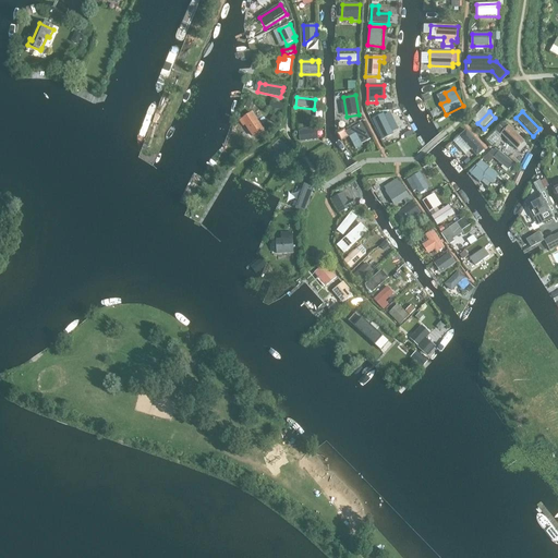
[(241,122),(244,126),(246,125),(254,137),(264,131),(252,114),(241,122)]
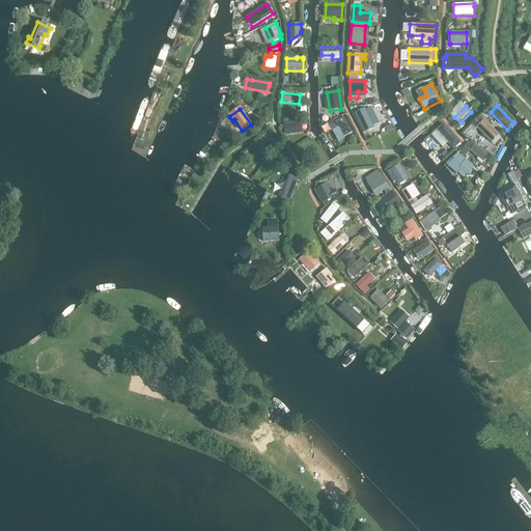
[(257,114),(262,118),(267,112),(260,109),(259,110),(257,114)]
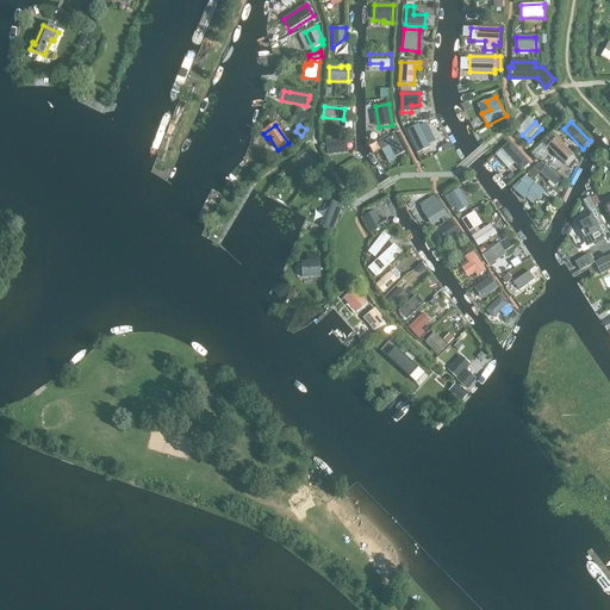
[(406,131),(418,154),(430,148),(419,125),(415,128),(414,125),(406,128),(408,130),(406,131)]
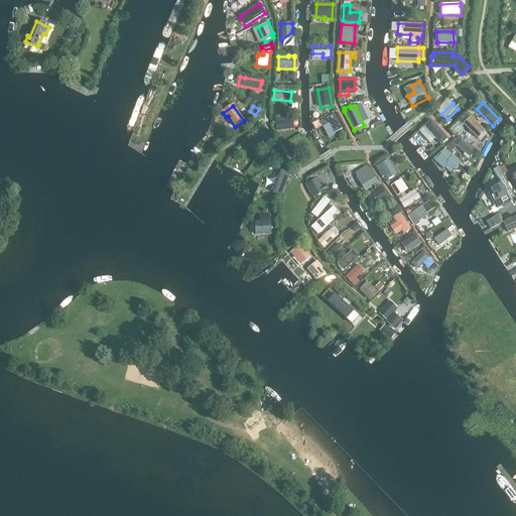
[(462,125),(470,117),(466,113),(459,122),(462,125)]
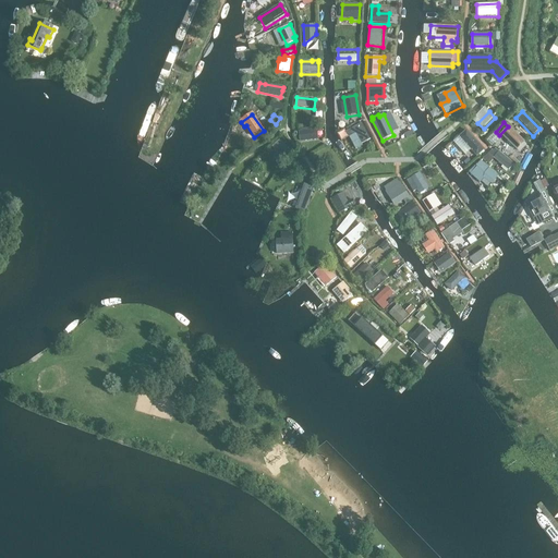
[(356,134),(362,144),(371,140),(362,123),(353,128),(352,126),(348,129),(349,130),(347,132),(349,137),(355,134),(356,134)]
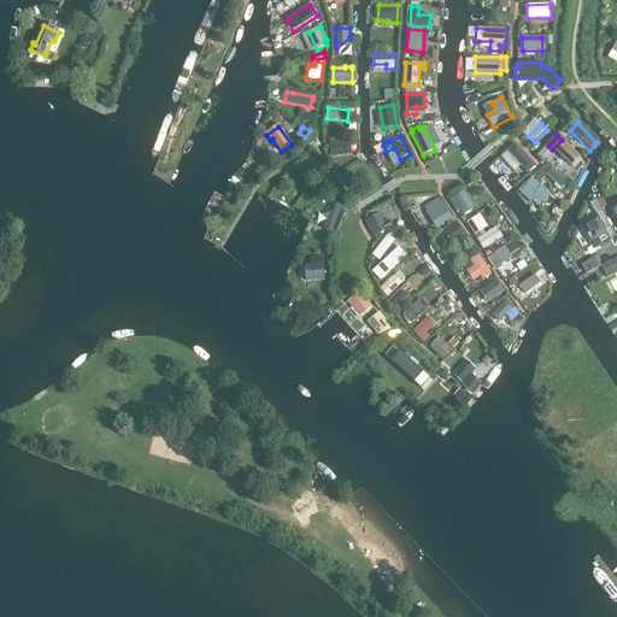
[(331,157),(345,156),(344,152),(352,151),(351,144),(330,146),(331,157)]
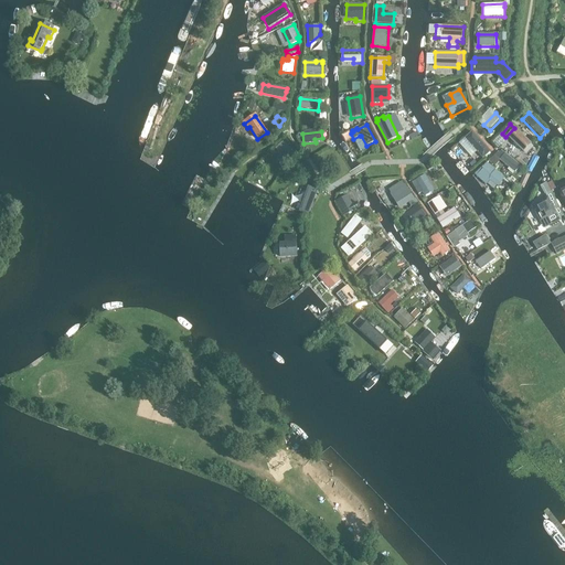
[(533,146),(516,131),(503,148),(518,161),(533,146)]
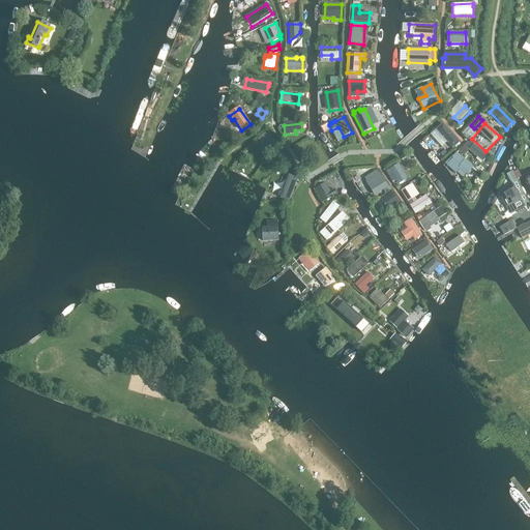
[(461,144),(442,125),(431,137),(448,154),(461,144)]
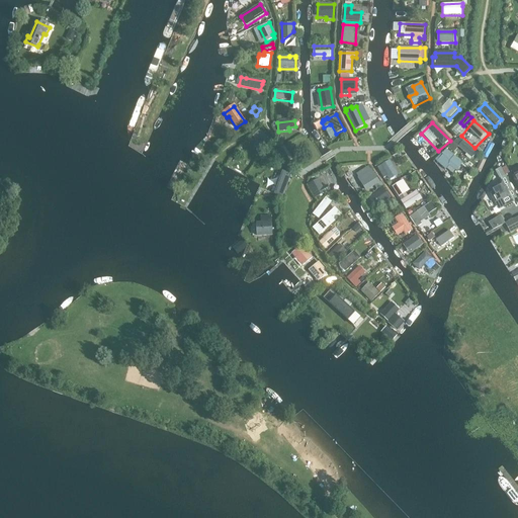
[(254,147),(259,152),(270,142),(263,135),(266,132),(262,127),(253,137),(258,143),(254,147)]
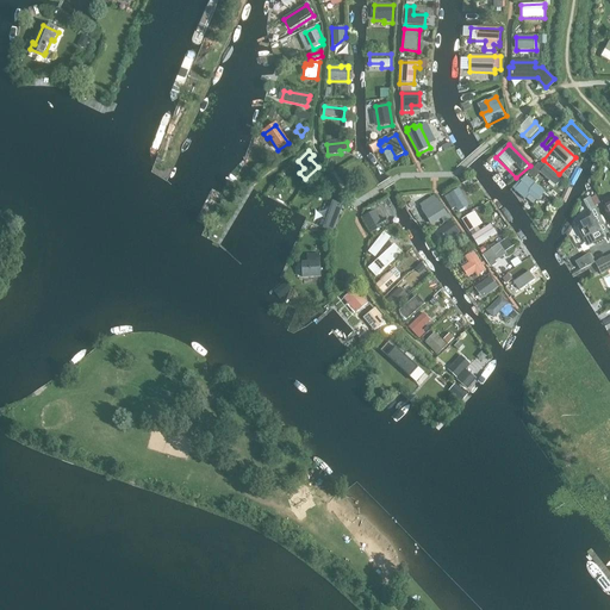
[(541,165),(536,169),(542,173),(547,166),(543,163),(542,166),(541,165)]
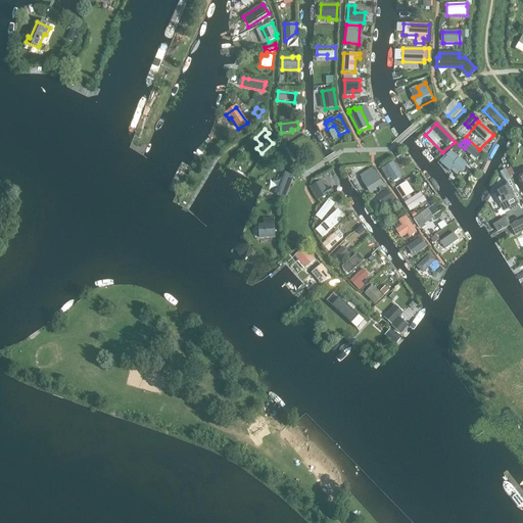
[(449,172),(454,168),(461,173),(467,165),(450,151),(446,155),(445,155),(439,161),(441,163),(449,172)]
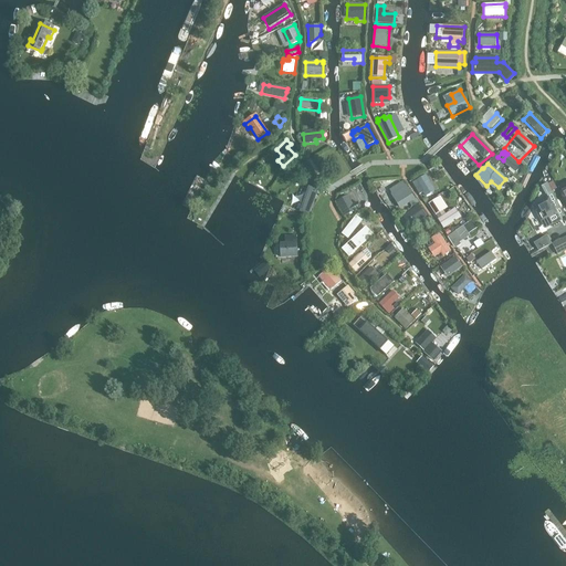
[(427,181),(429,180),(426,175),(412,184),(419,195),(422,192),(426,197),(433,192),(427,181)]
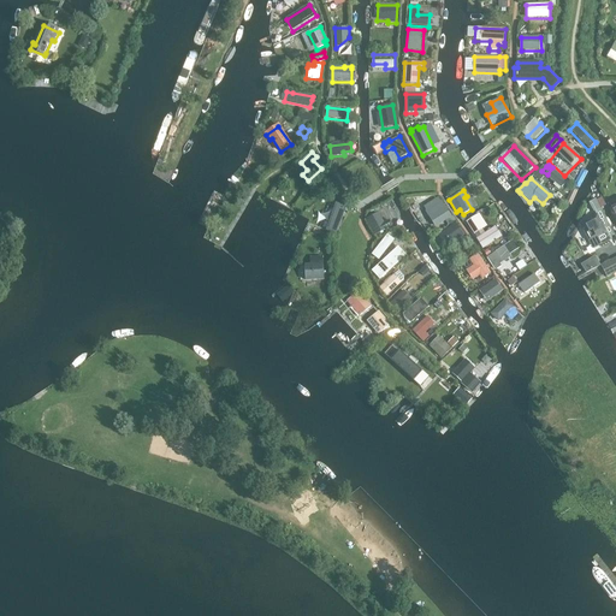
[(597,201),(591,205),(594,213),(602,209),(597,201)]
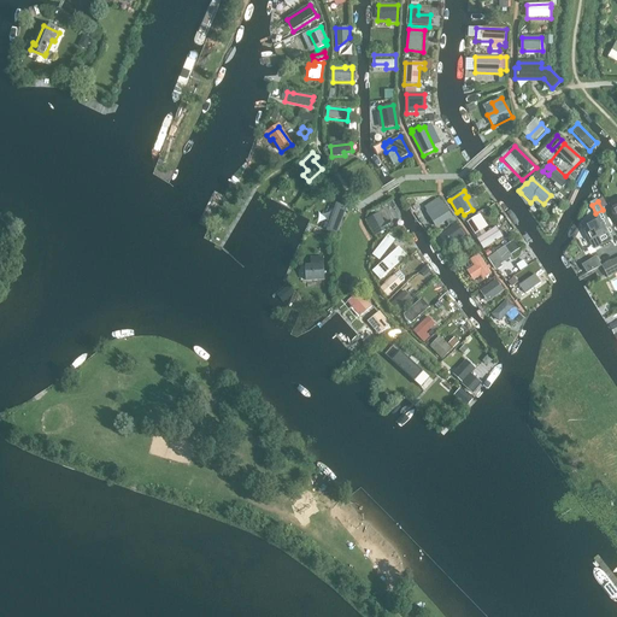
[(327,231),(338,235),(347,207),(336,204),(327,231)]
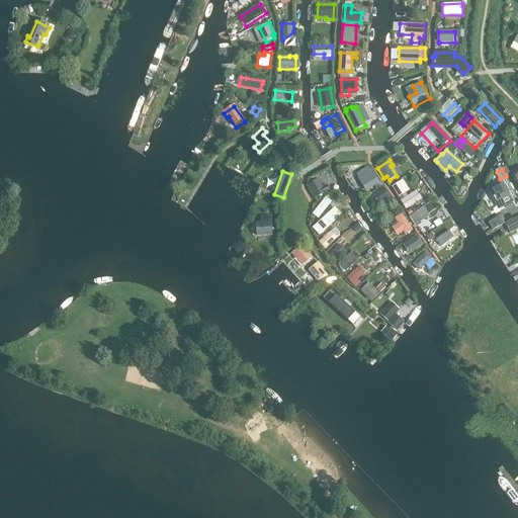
[(372,171),(359,179),(367,191),(379,183),(372,171)]
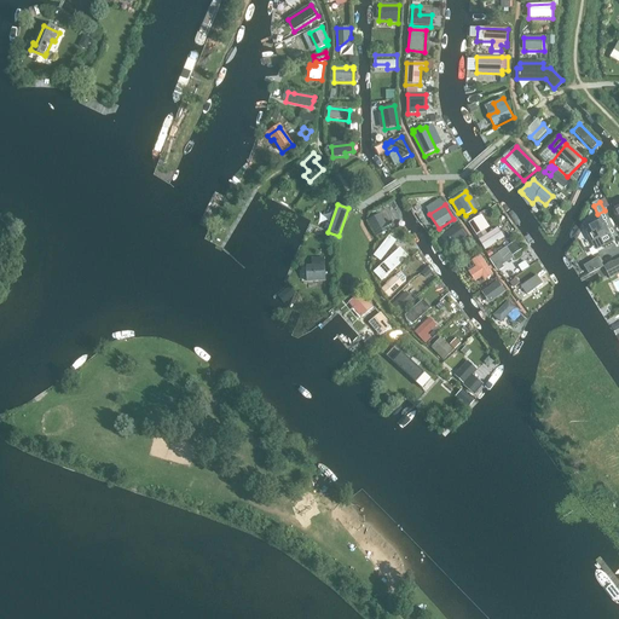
[(376,237),(394,227),(391,221),(386,224),(380,214),(368,221),(376,237)]
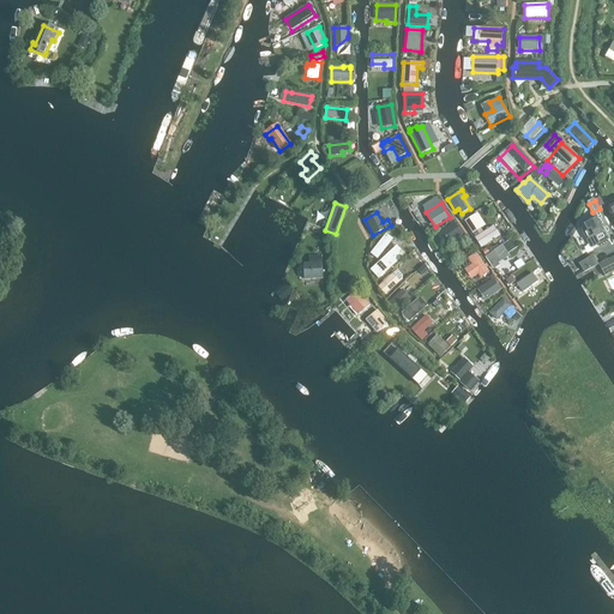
[(475,216),(467,221),(474,233),(482,228),(475,216)]
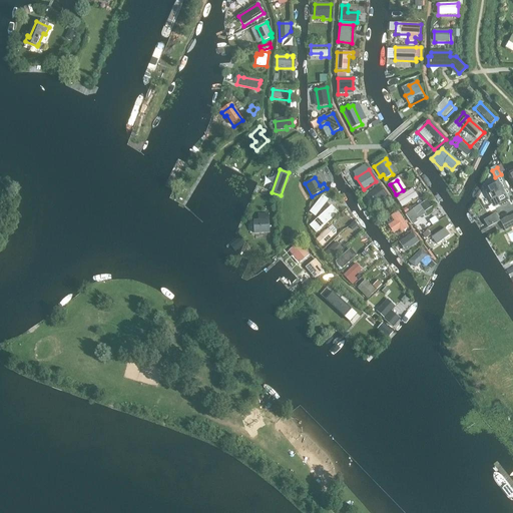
[(505,193),(498,180),(484,187),(491,201),(505,193)]
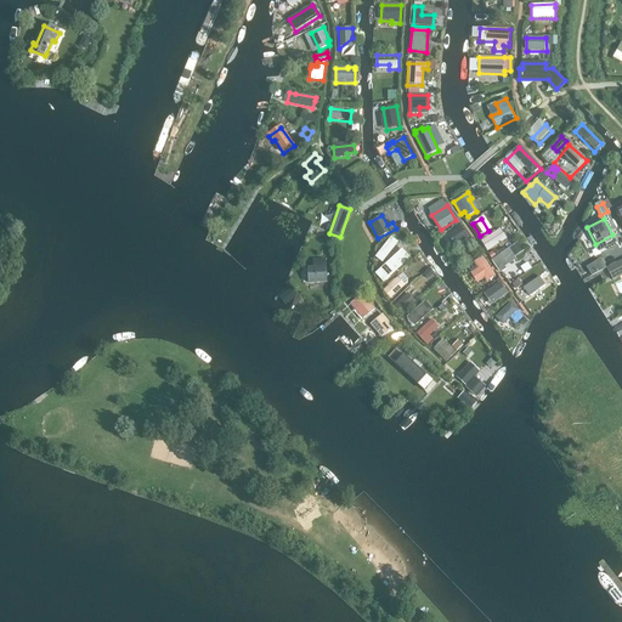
[(469,238),(461,225),(447,235),(456,248),(469,238)]
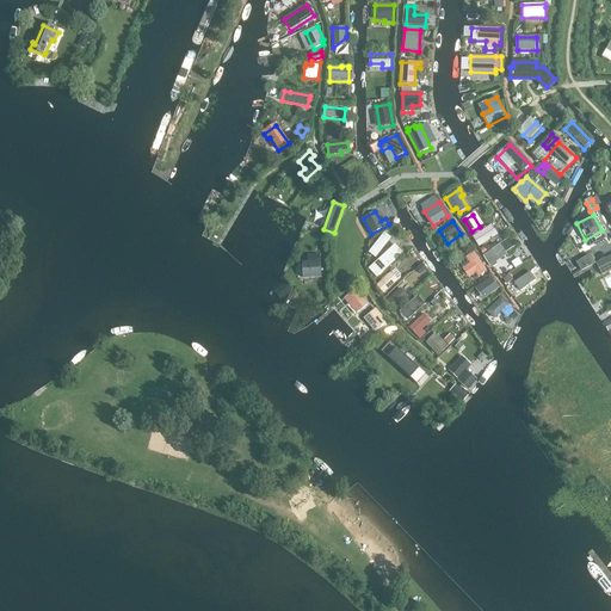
[(479,247),(498,235),(492,226),(481,232),(479,228),(475,230),(477,234),(473,238),(479,247)]
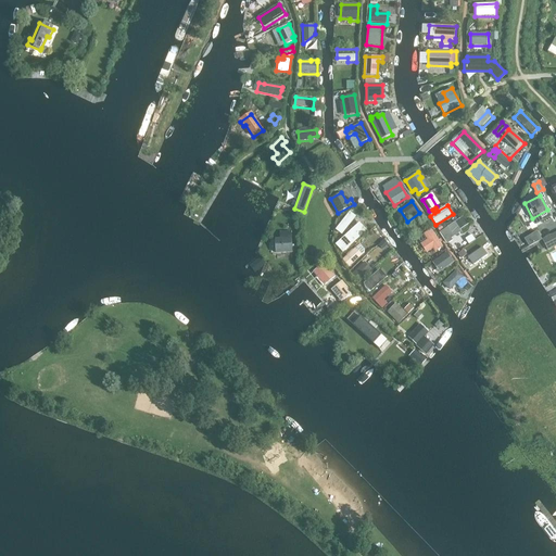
[(336,230),(342,235),(356,217),(350,213),(336,230)]
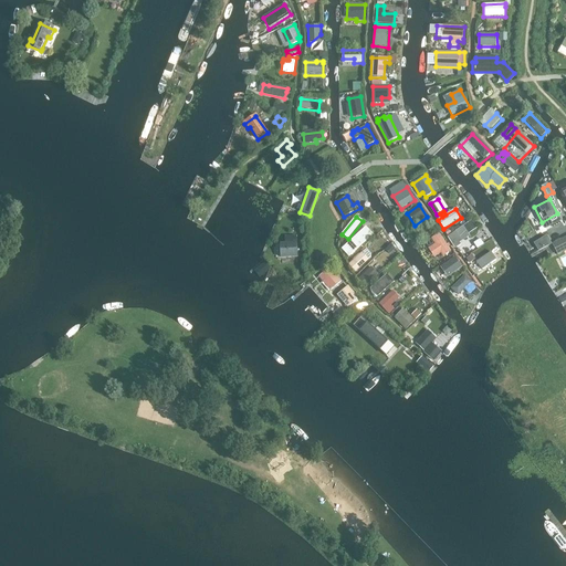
[(463,227),(469,234),(477,229),(472,221),(463,227)]
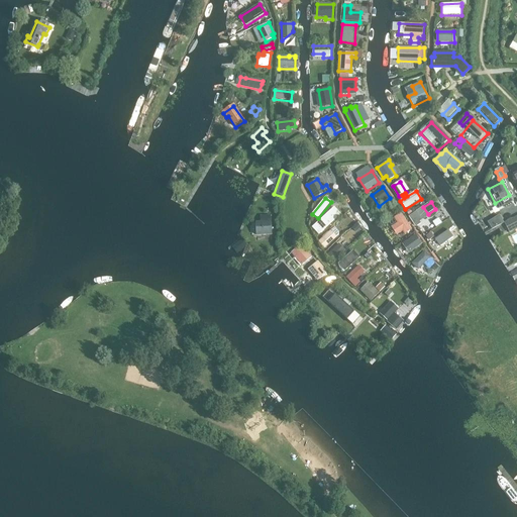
[(409,216),(416,227),(421,224),(420,222),(429,216),(423,207),(409,216)]
